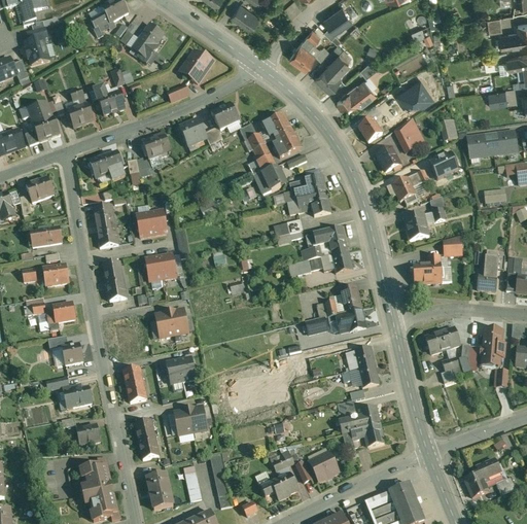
[(1,0),(4,8),(19,4),(24,22),(36,18),(34,9),(41,7),(39,0),(31,0),(1,0)]
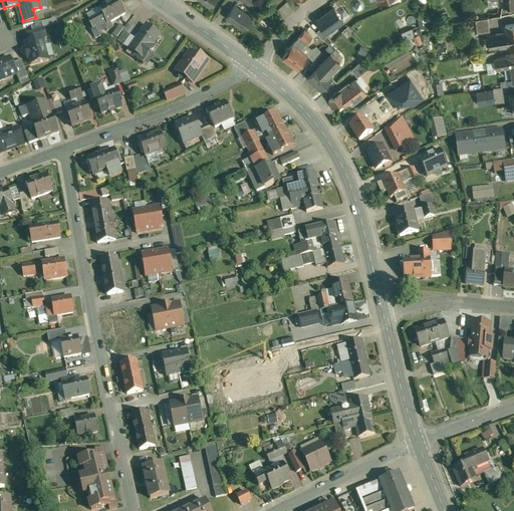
[(110,0),(99,6),(102,12),(106,20),(108,22),(125,13),(118,0),(110,0)]
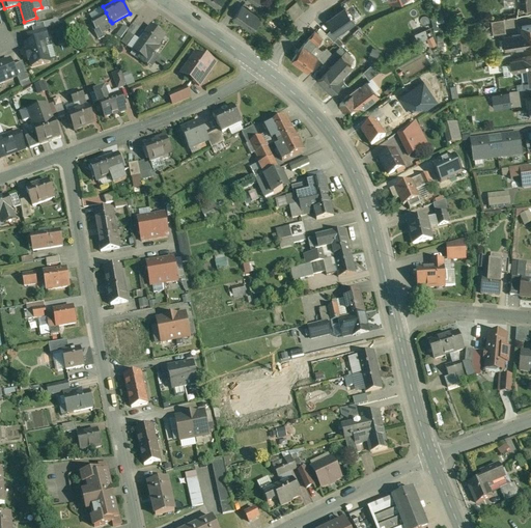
[(259,16),(242,2),(233,15),(251,27),(259,16)]
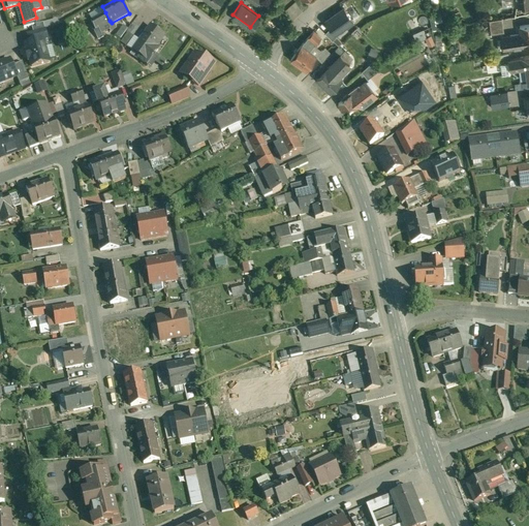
[(344,4),(325,17),(331,24),(336,31),(353,18),(344,4)]
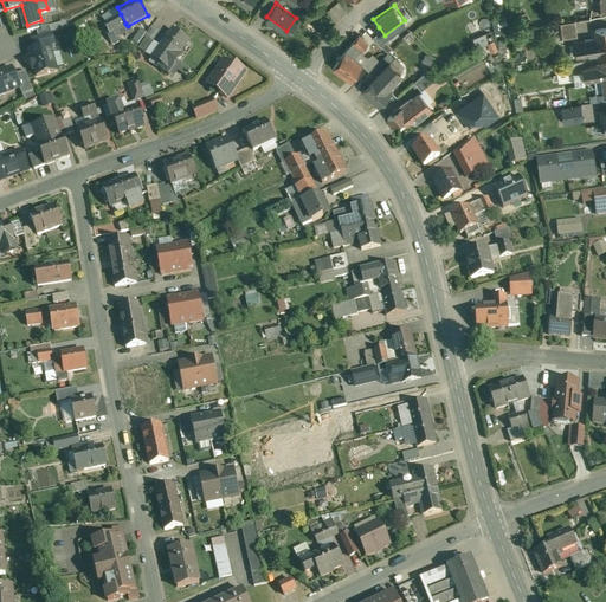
[(121,14),(105,21),(110,32),(126,24),(121,14)]
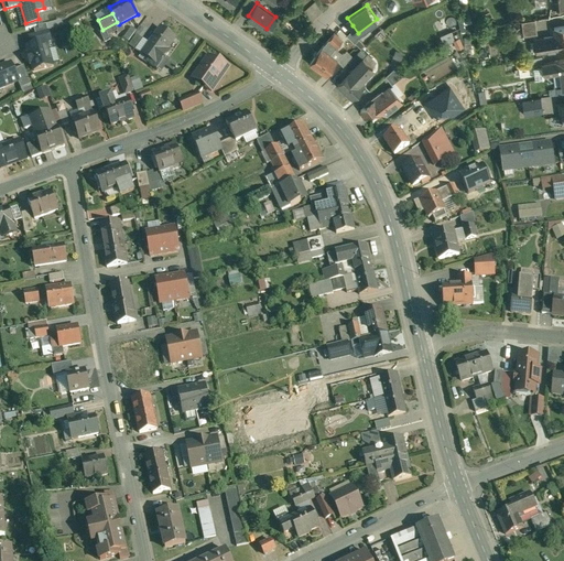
[(534,14),(521,17),(523,31),(537,29),(534,14)]
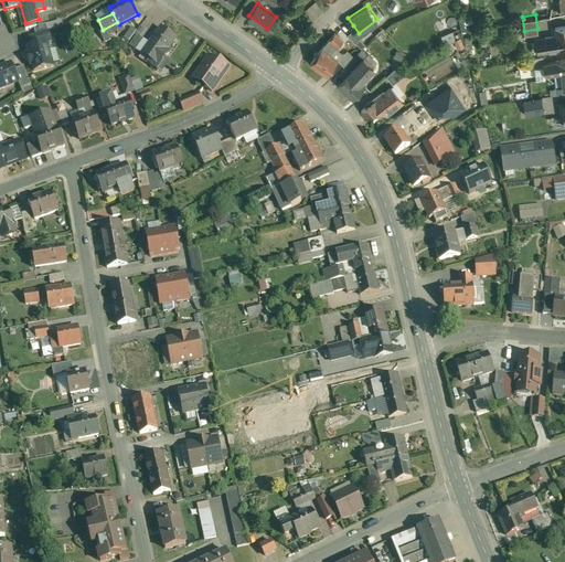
[(61,18),(46,21),(49,28),(63,23),(61,18)]
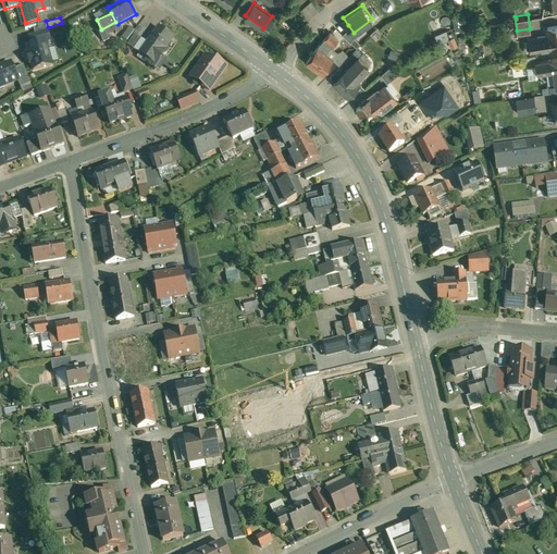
[(556,21),(546,23),(548,31),(529,34),(531,46),(556,41),(556,21)]
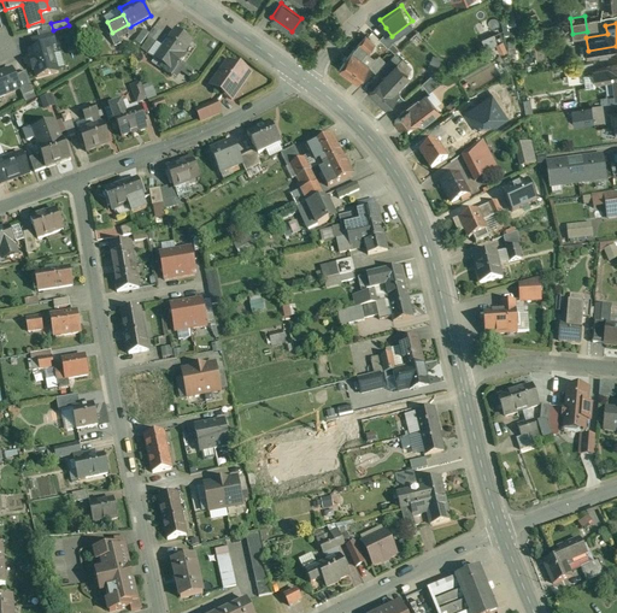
[(392,36),(386,28),(378,33),(388,42),(392,37),(392,36)]
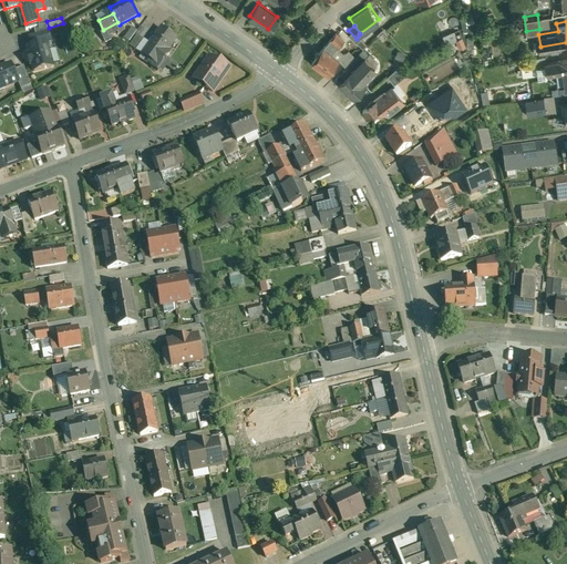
[(176,36),(168,30),(167,31),(161,27),(142,52),(150,58),(147,60),(157,68),(157,67),(164,58),(165,58),(166,55),(171,50),(168,48),(176,36)]
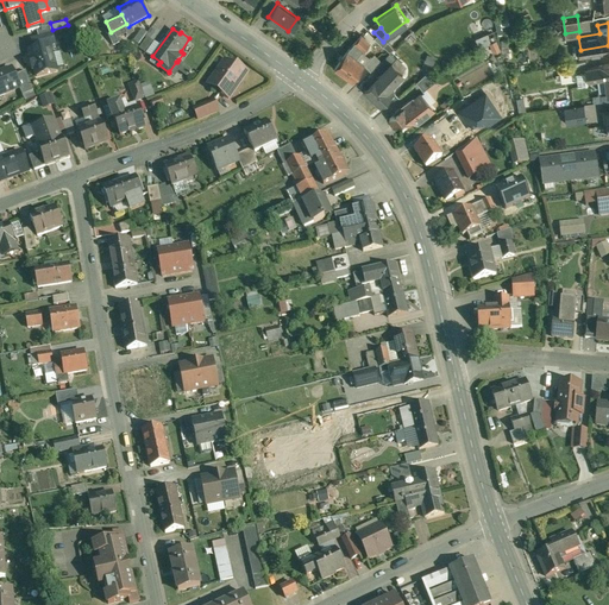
[(51,31),(31,36),(33,46),(49,42),(49,43),(55,42),(51,31)]
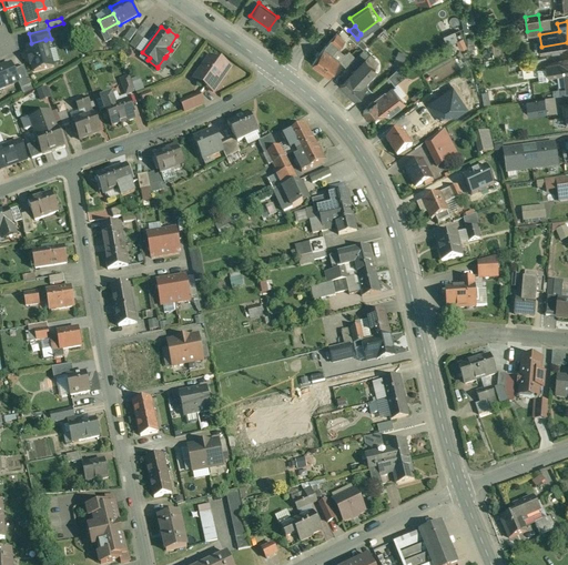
[(336,29),(323,44),(332,51),(344,37),(336,29)]
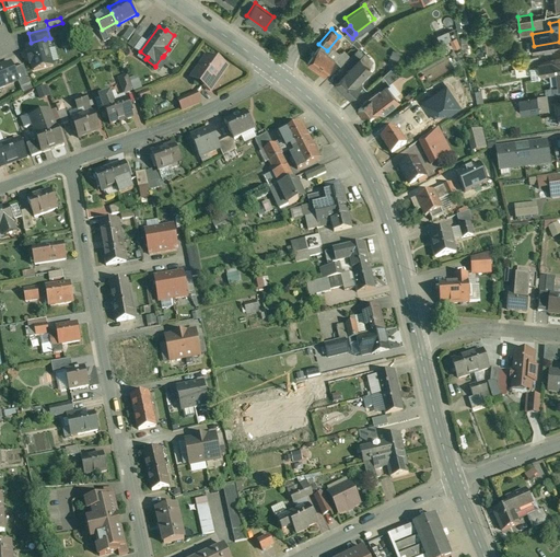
[(135,32),(128,43),(133,47),(141,36),(135,32)]
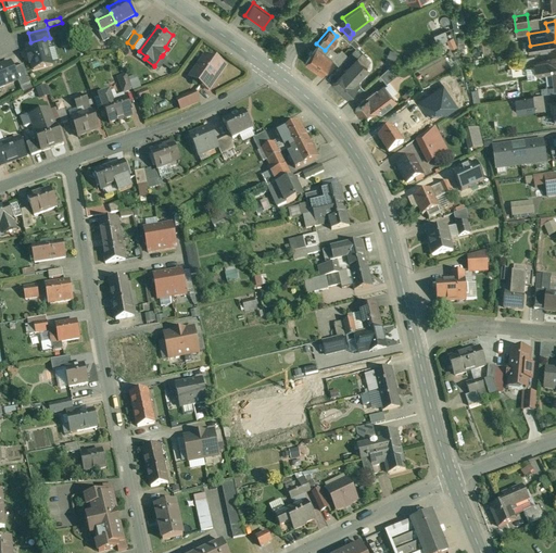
[(453,32),(446,34),(451,42),(456,40),(453,32)]
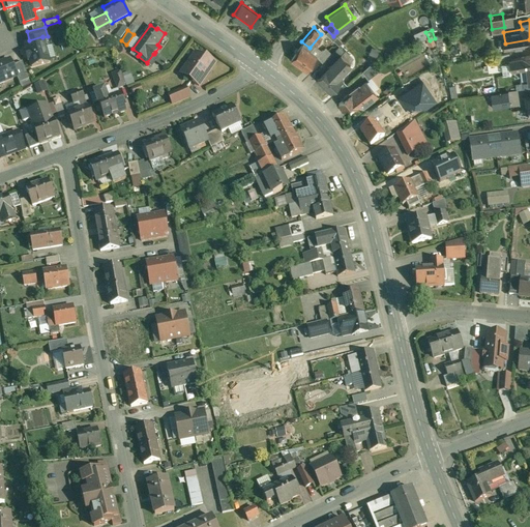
[(342,37),(336,32),(333,36),(339,41),(342,37)]
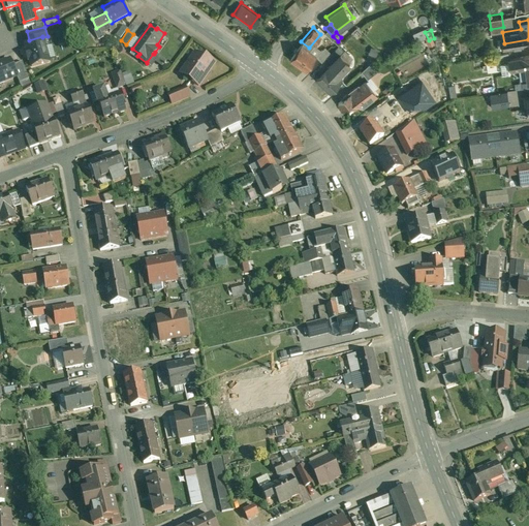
[(42,37),(42,36),(29,40),(25,41),(27,48),(26,49),(28,58),(30,58),(31,64),(49,59),(42,37)]
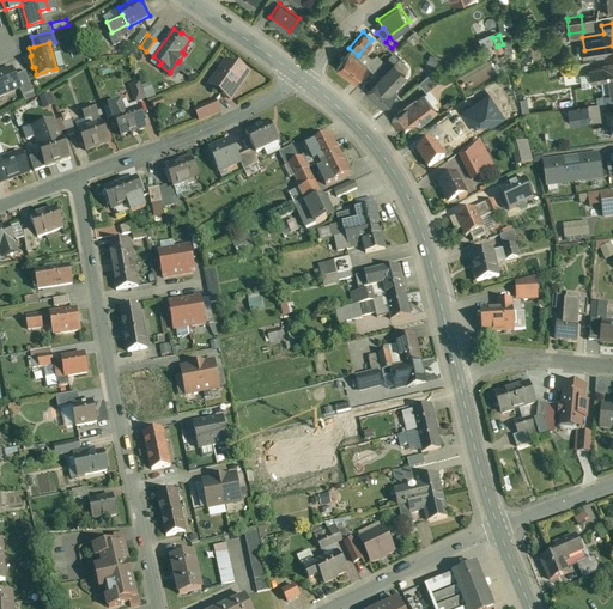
[(358,55),(349,48),(337,65),(354,77),(366,61),(358,55)]
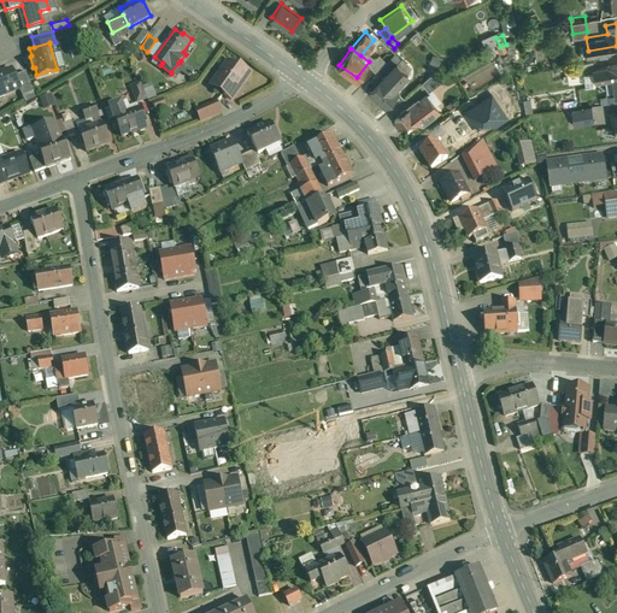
[(394,49),(385,59),(380,63),(387,69),(397,59),(398,59),(401,56),(394,49)]
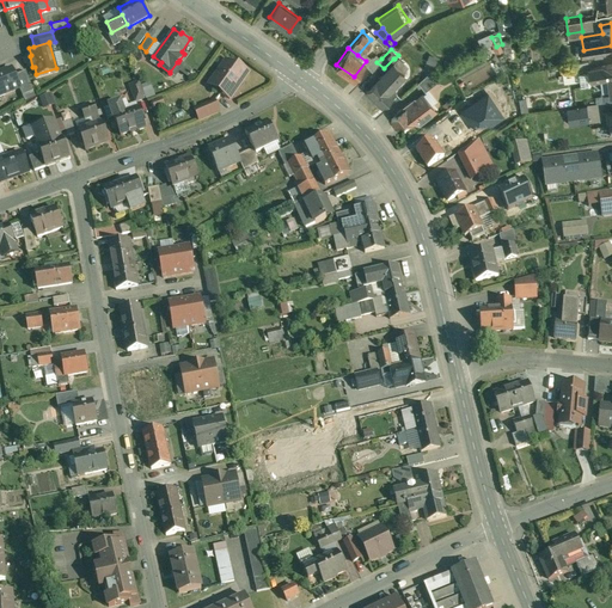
[(438,53),(429,49),(427,57),(435,61),(438,53)]
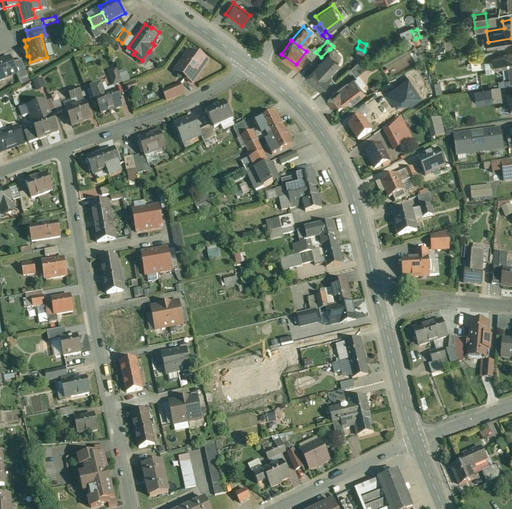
[(314,42),(306,51),(311,57),(315,52),(319,49),(320,48),(314,42)]
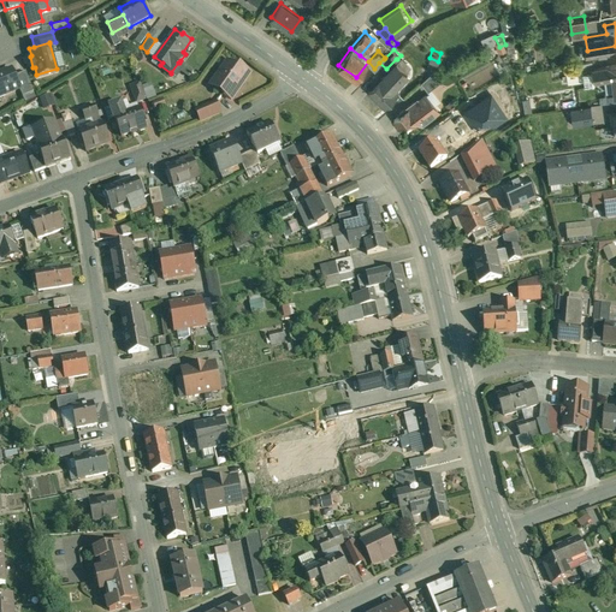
[(605,54),(585,58),(587,67),(592,66),(592,63),(606,61),(605,54)]
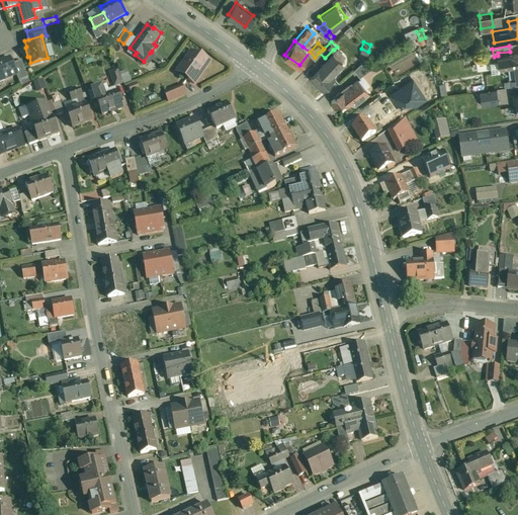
[(198,55),(191,50),(179,68),(188,74),(187,77),(194,81),(209,59),(200,53),(198,55)]
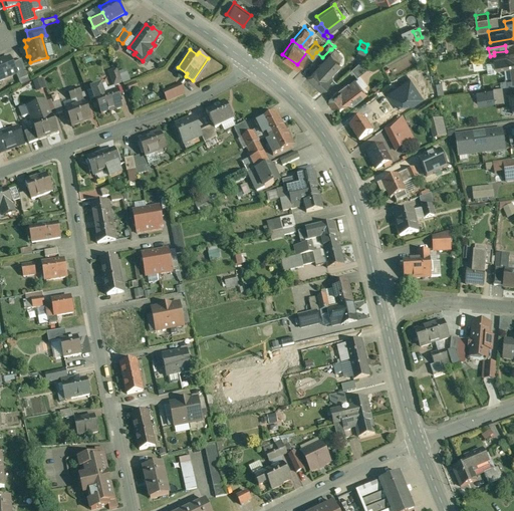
[(322,57),(318,61),(307,73),(320,86),(332,74),(326,68),(338,56),(331,49),(330,49),(322,57)]
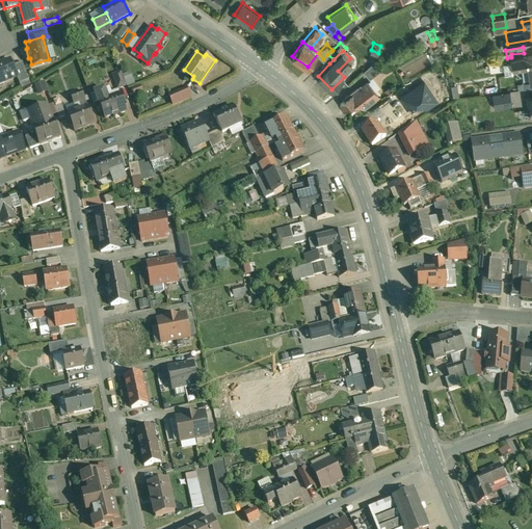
[(531,51),(527,52),(529,62),(523,63),(524,77),(530,76),(531,78),(531,77),(531,51)]
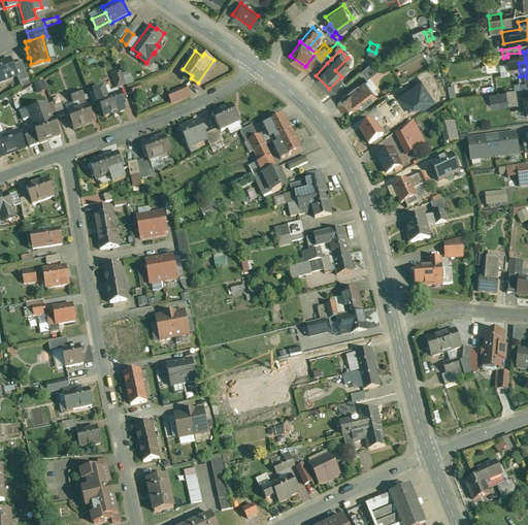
[(165,60),(155,52),(154,54),(153,54),(146,62),(151,65),(156,59),(162,64),(163,62),(164,63),(165,62),(164,61),(165,60)]
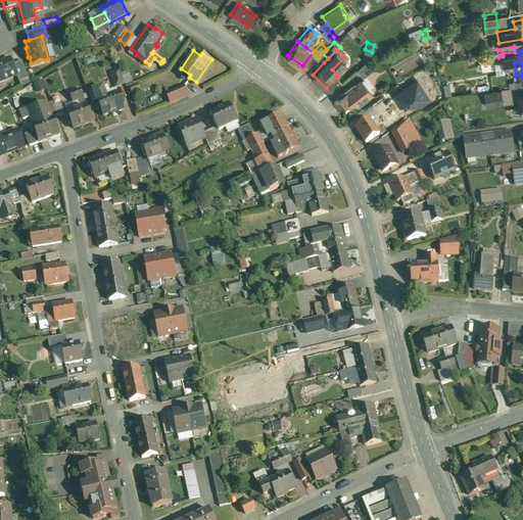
[(515,52),(503,53),(503,56),(505,64),(514,62),(520,61),(518,51),(515,52)]
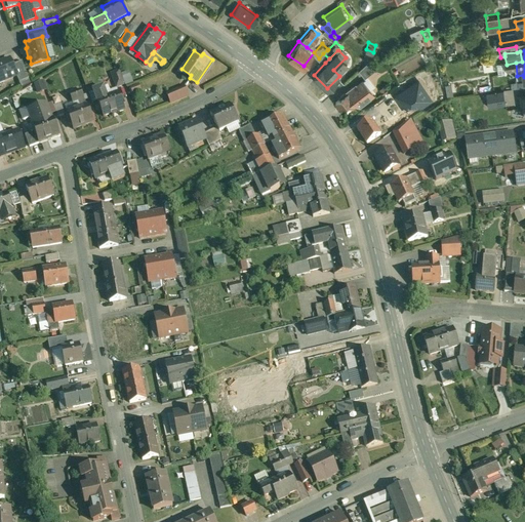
[(10,56),(0,61),(0,80),(16,74),(17,73),(12,63),(10,56)]
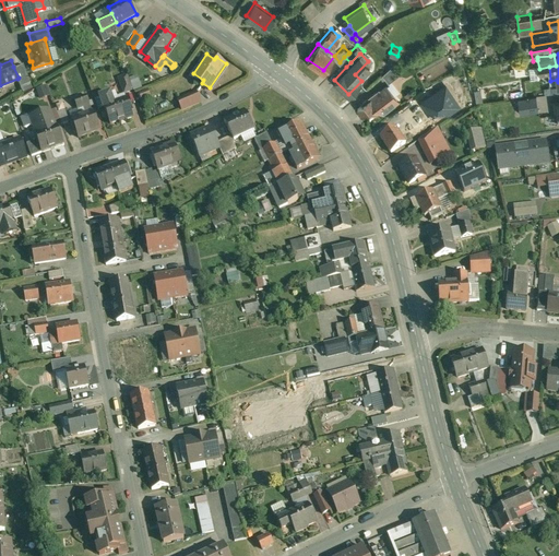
[(392,61),(382,71),(389,79),(400,70),(392,61)]
